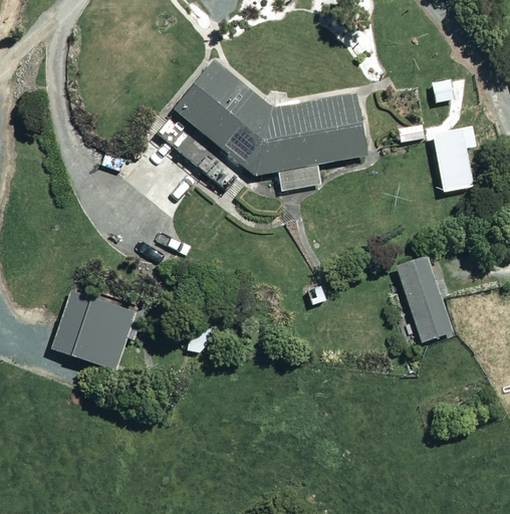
[(229,191),(246,168),(254,174),(279,170),(282,191),(322,184),(318,163),(366,155),(355,93),(272,107),(213,60),(175,108),(180,112),(161,137),(229,191)]
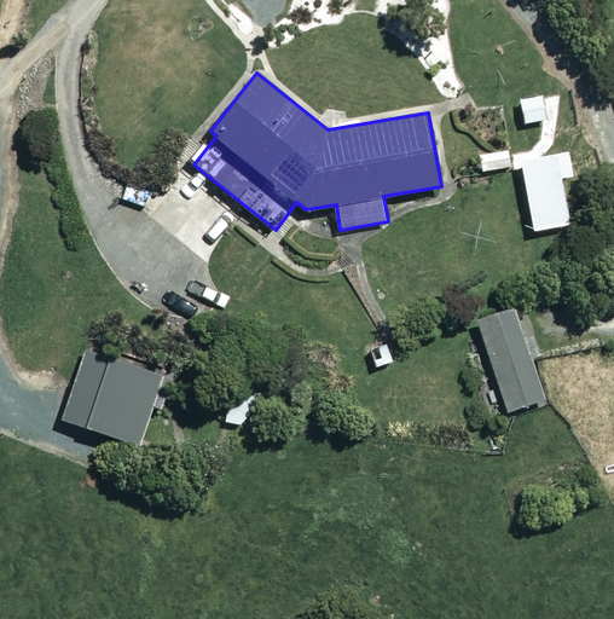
[(550,121),(546,94),(519,98),(522,125),(550,121)]
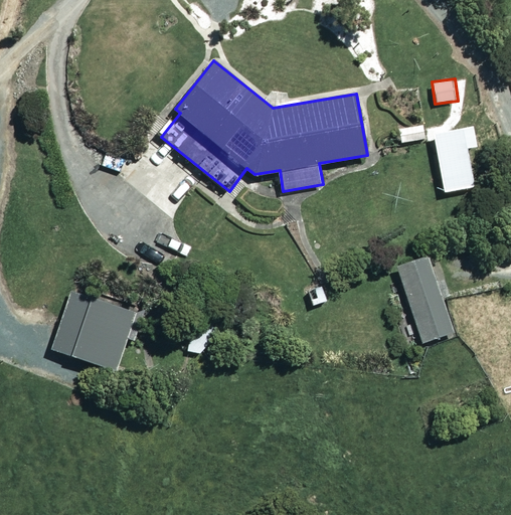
[(477,147),(474,126),(434,132),(444,191),(474,186),(468,148),(477,147)]
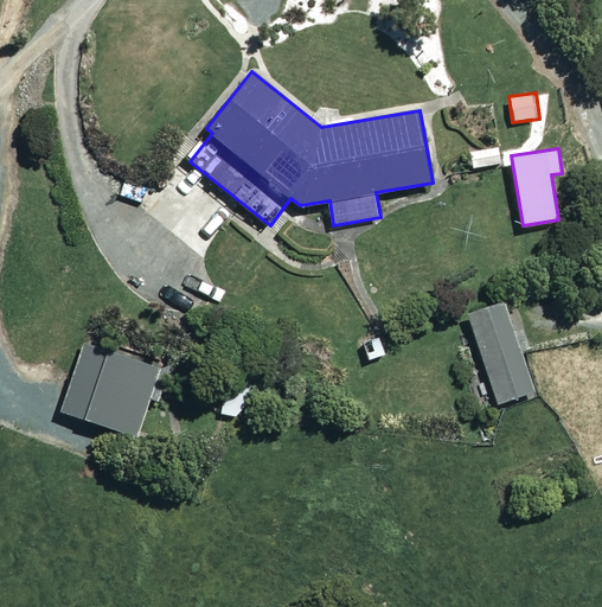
[(536,391),(507,301),(473,312),(501,402),(536,391)]
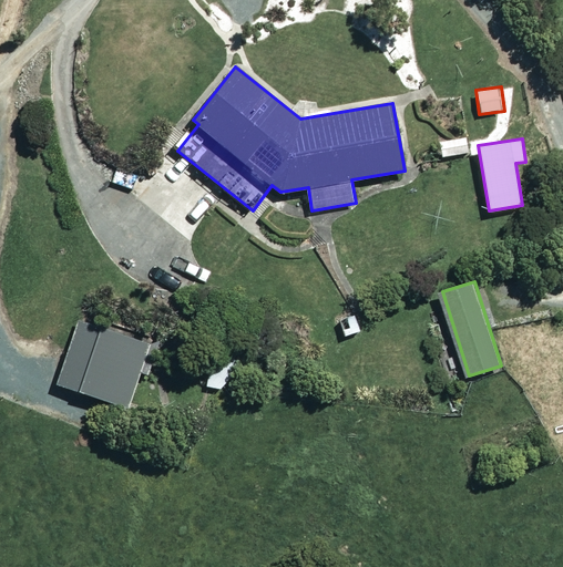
[(157,348),(81,322),(60,384),(130,408),(142,372),(149,374),(157,348)]
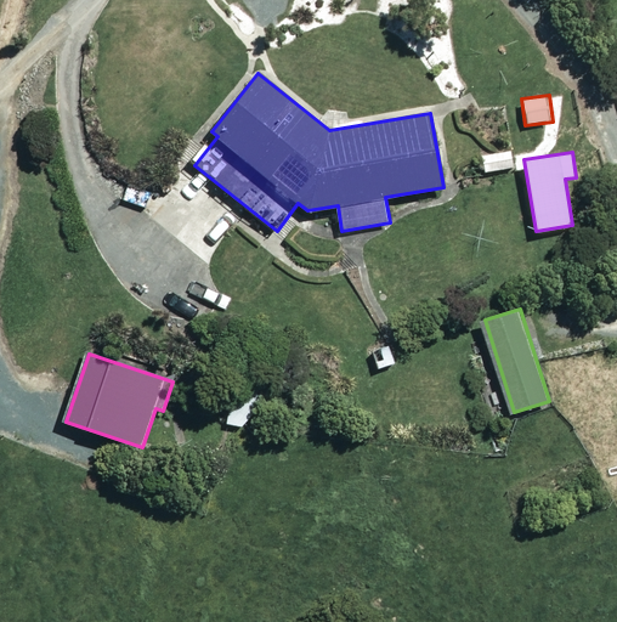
All buildings are outlined.
